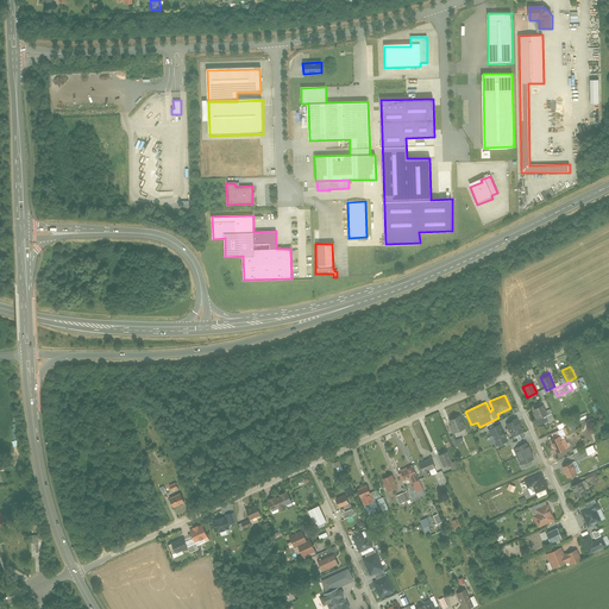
[(533,409),(538,420),(547,415),(542,405),(533,409)]
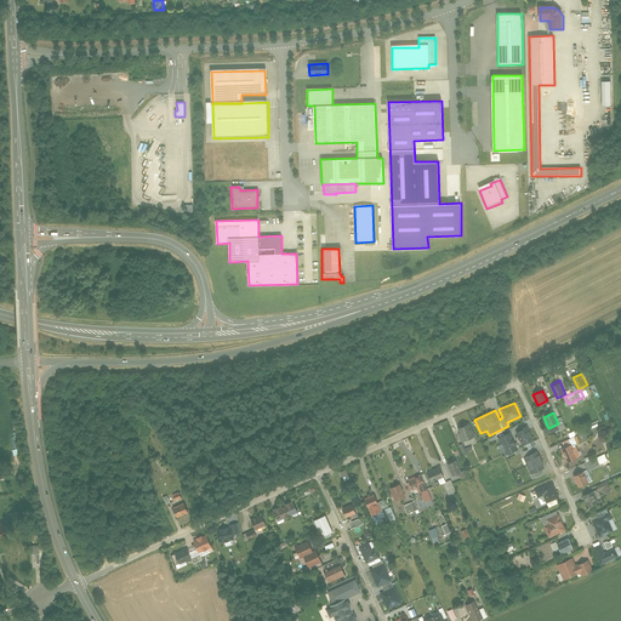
[(533,436),(528,422),(516,428),(520,440),(522,440),(524,445),(534,442),(531,437),(533,436)]
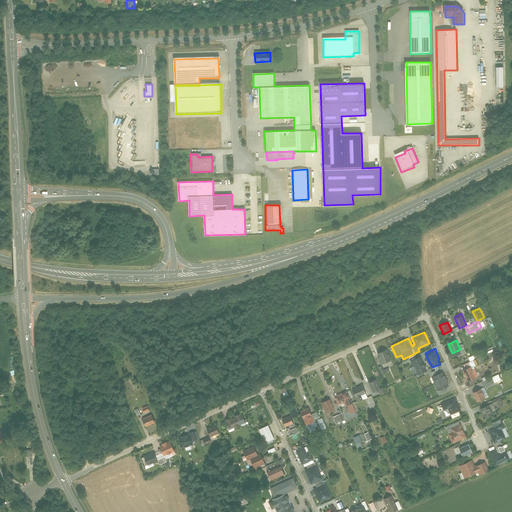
[(381,364),(389,360),(384,350),(376,353),(381,364)]
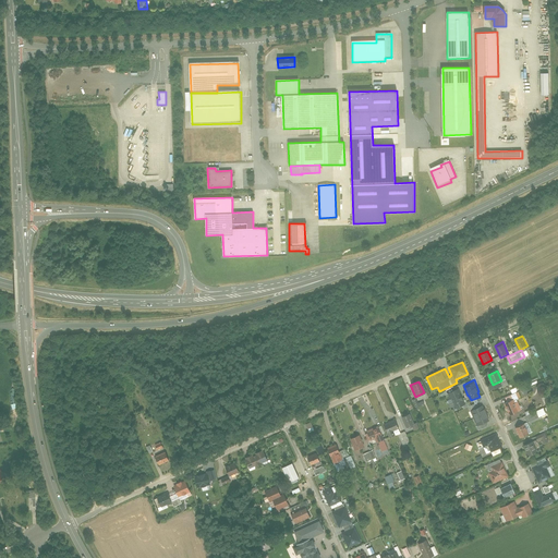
[(524,398),(519,387),(509,391),(512,399),(506,402),(512,416),(520,412),(516,402),(524,398)]
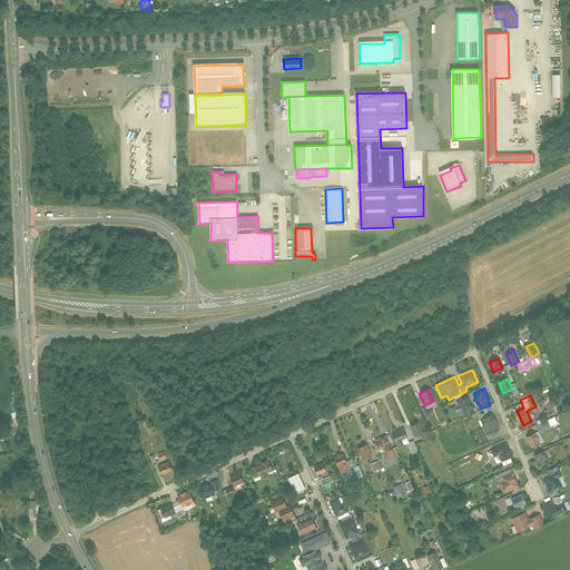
[(475,413),(468,397),(458,402),(465,418),(475,413)]
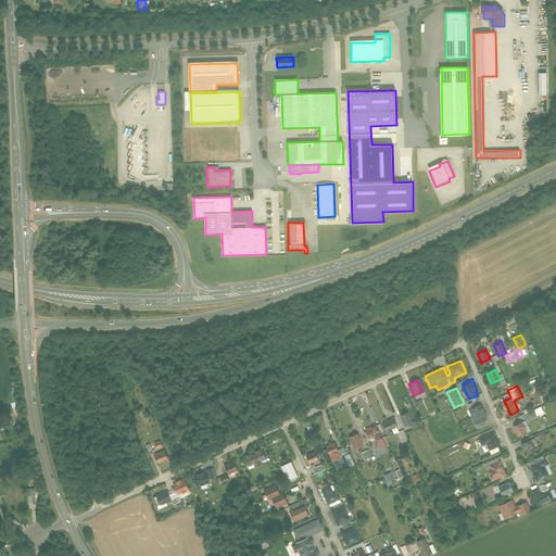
[(422,403),(421,400),(416,401),(415,396),(411,399),(414,406),(422,403)]
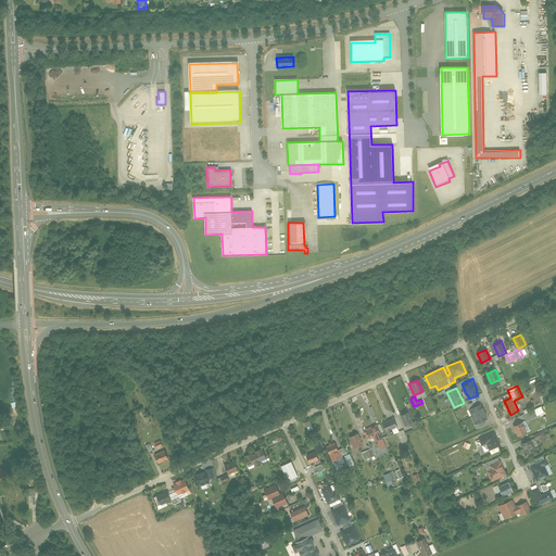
[(482,407),(480,404),(477,405),(475,402),(466,405),(475,424),(474,425),(476,429),(485,425),(483,420),(487,418),(485,414),(487,414),(483,406),(482,407)]
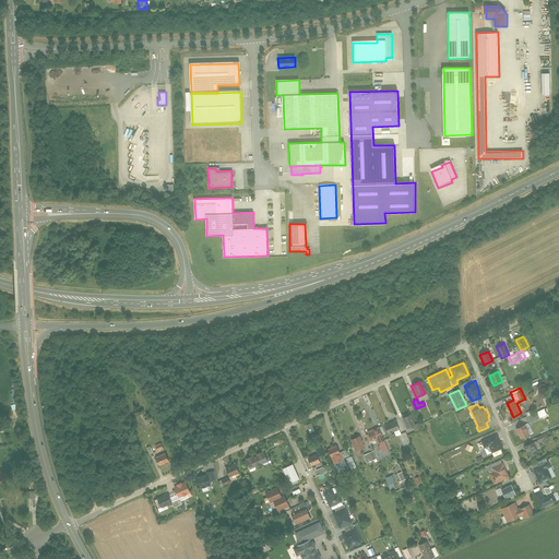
[(524,416),(527,424),(540,418),(536,411),(524,416)]
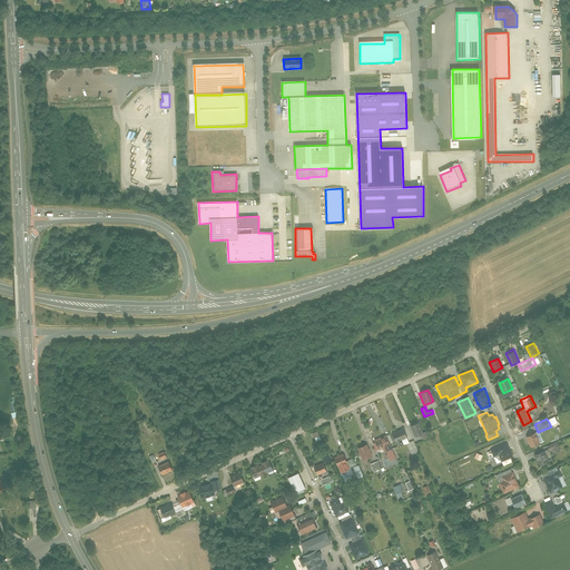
[(423,433),(419,422),(410,426),(414,438),(421,435),(423,440),(429,438),(425,432),(423,433)]
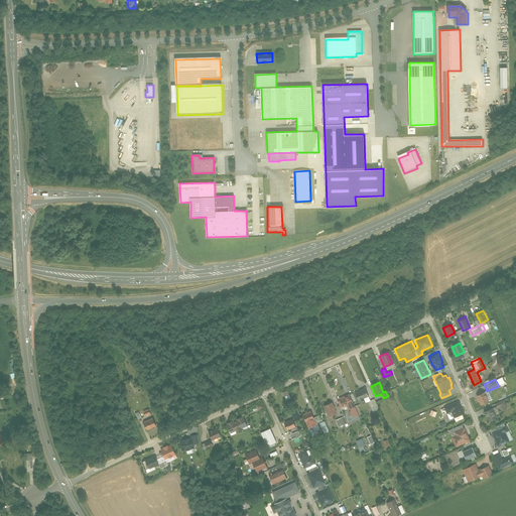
[(365,388),(355,392),(359,401),(364,399),(365,402),(368,401),(372,411),(379,408),(375,398),(371,400),(365,388)]
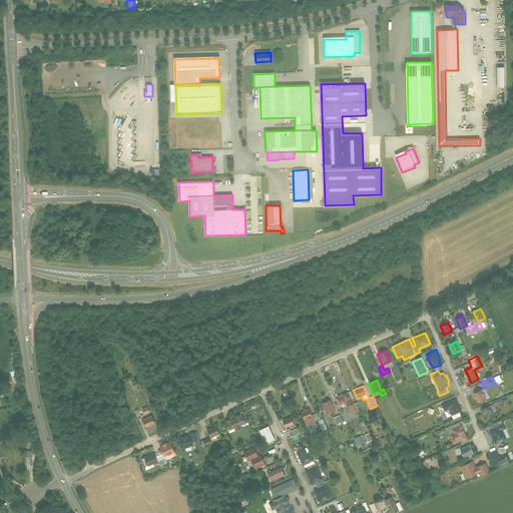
[(286,388),(281,390),(285,398),(290,395),(286,388)]
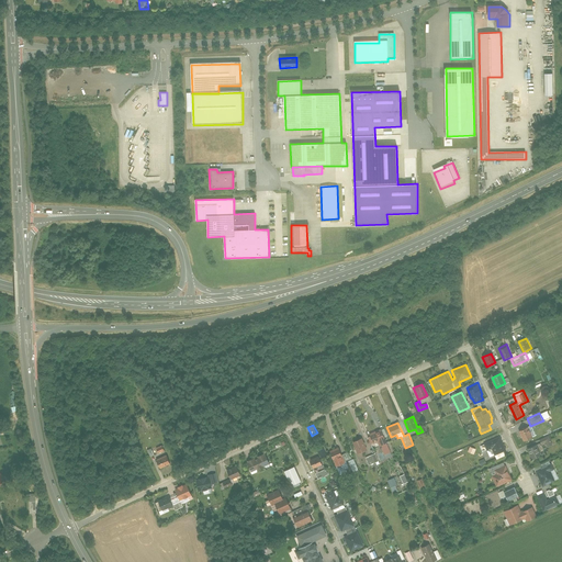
[(519,431),(524,441),(532,437),(528,427),(519,431)]
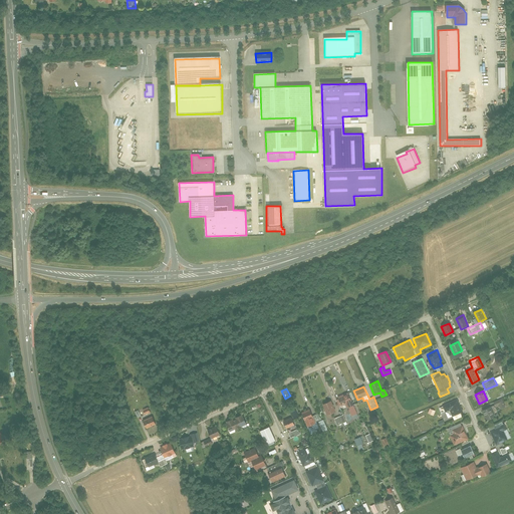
[(356,413),(347,393),(343,395),(337,397),(341,406),(345,404),(351,416),(356,413)]
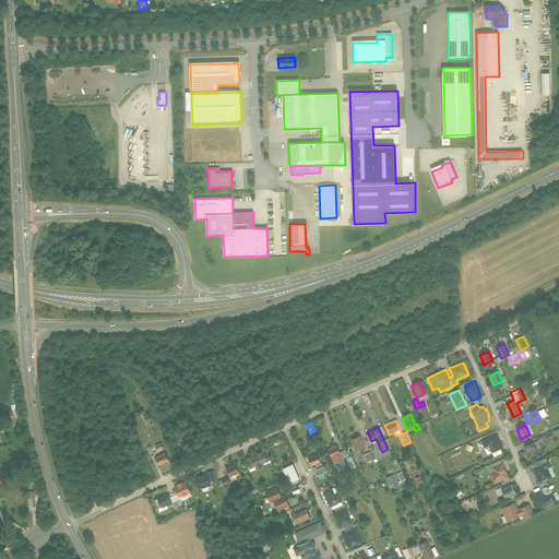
[(502,444),(496,431),(477,440),(478,443),(482,442),(486,451),(490,450),(492,453),(502,449),(500,445),(502,444)]
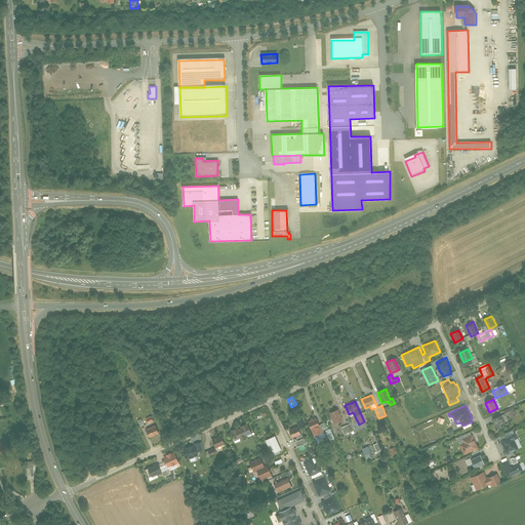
[(513,407),(503,410),(506,415),(510,414),(512,417),(516,415),(513,407)]
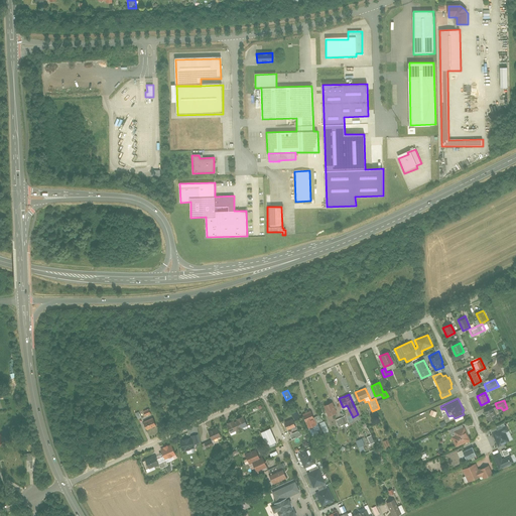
[(329,417),(337,414),(332,402),(324,405),(329,417)]
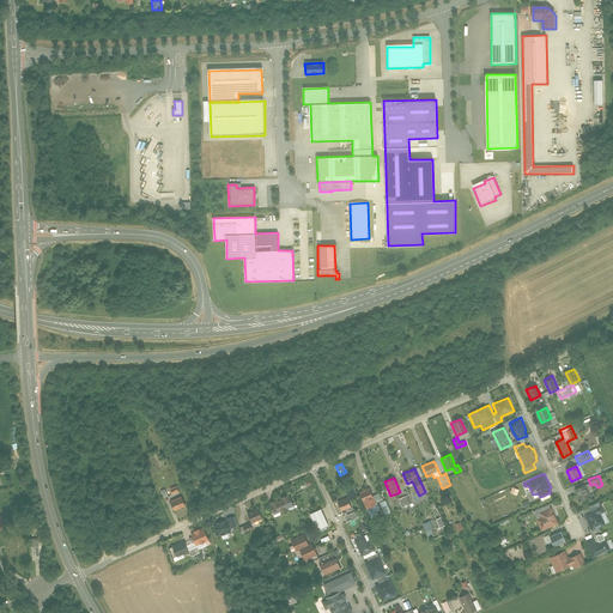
[(170,489),(174,497),(182,492),(177,484),(170,489)]
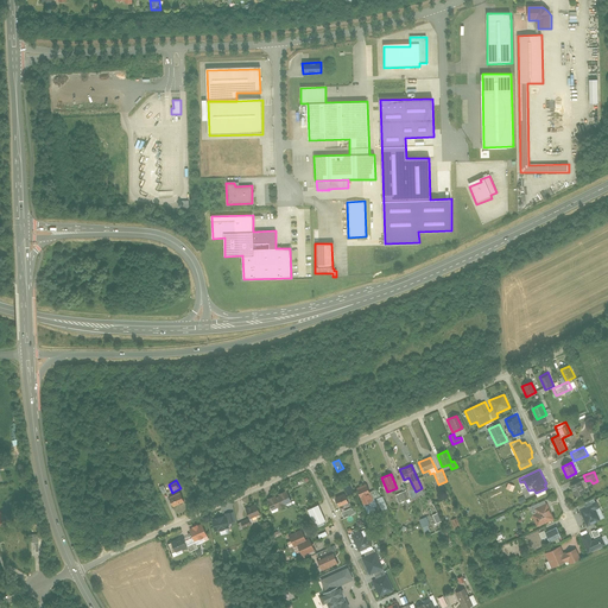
[(574,486),(580,499),(588,495),(581,482),(574,486)]
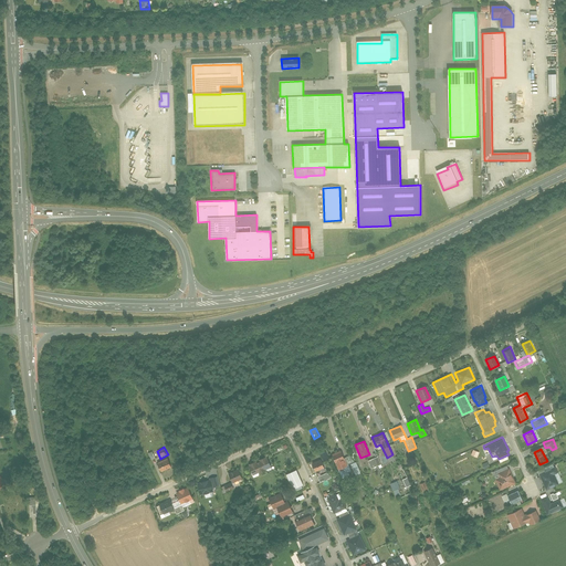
[(334,457),(341,469),(348,464),(342,452),(334,457)]
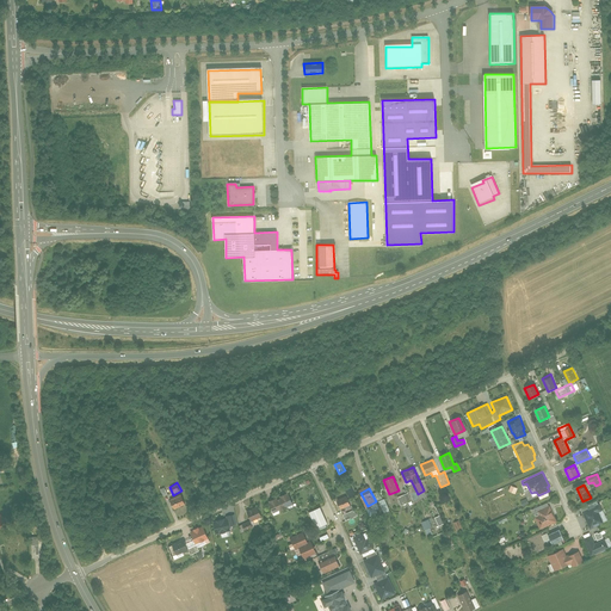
[(288,493),(269,501),(273,513),(294,504),(288,493)]
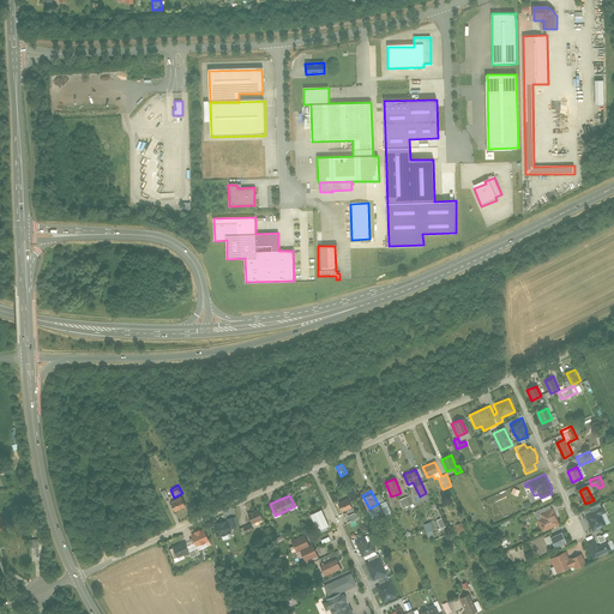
[(410,495),(399,500),(403,509),(414,504),(410,495)]
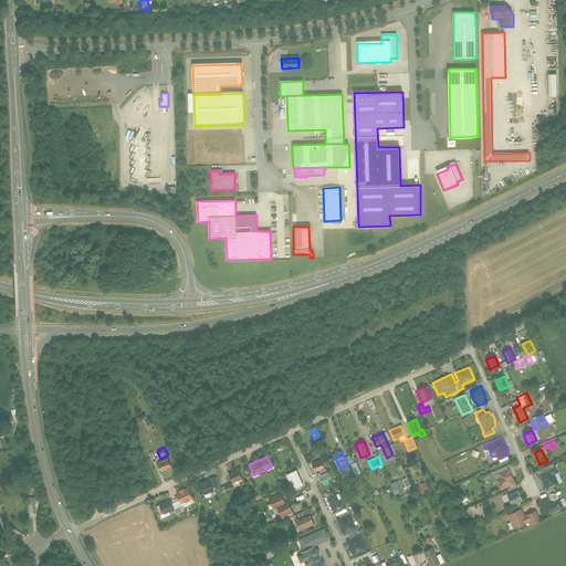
[(318,473),(327,469),(322,459),(314,464),(318,473)]
